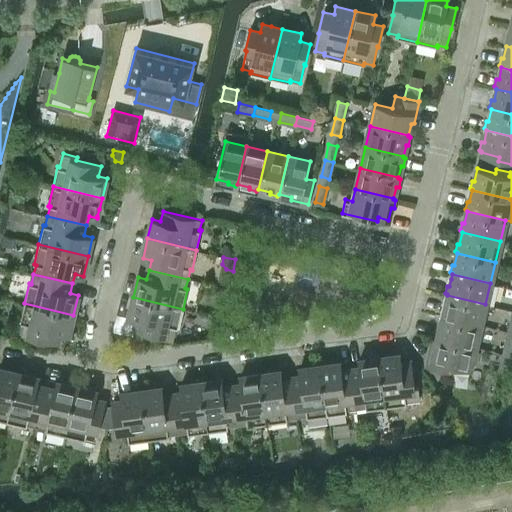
[(485,304),(447,295),(445,307),(442,307),(440,314),(442,315),(442,316),(480,325),(485,304)]
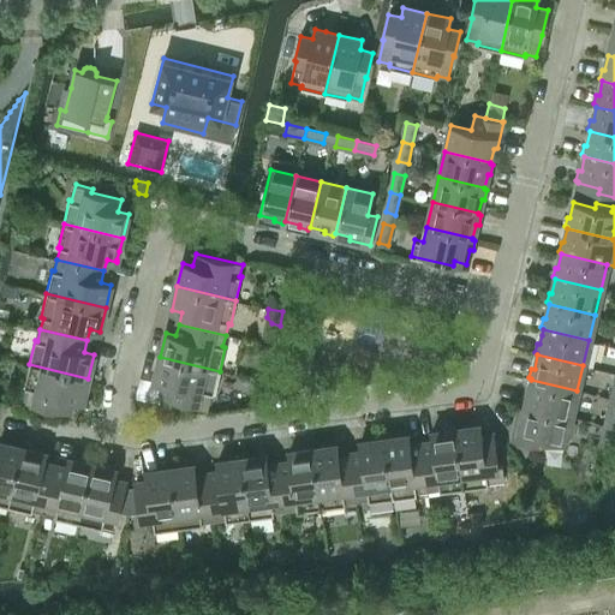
[(220,371),(160,357),(155,381),(165,383),(162,395),(191,402),(191,406),(208,410),(212,394),(214,394),(220,371)]
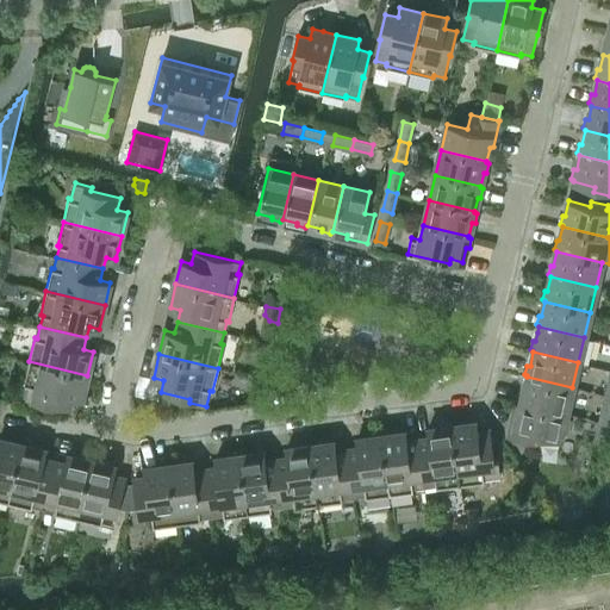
[(87,375),(29,361),(24,384),(25,385),(22,400),(38,405),(39,400),(69,409),(72,396),(82,398),(87,375)]
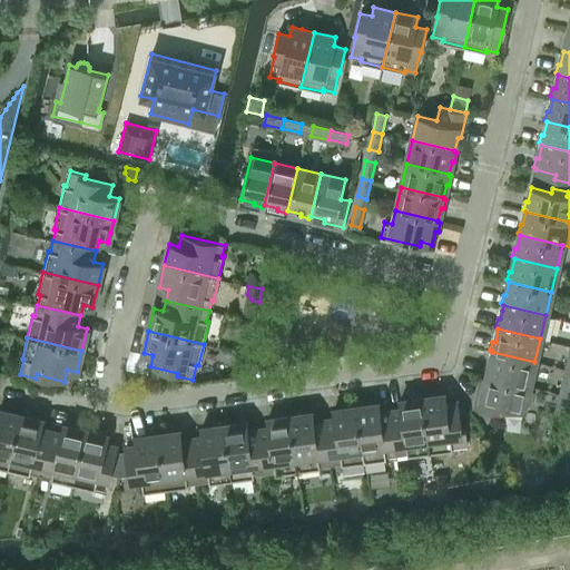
[(534,362),(492,352),(491,357),(490,365),(487,365),(484,373),(487,374),(487,375),(530,385),(534,362)]
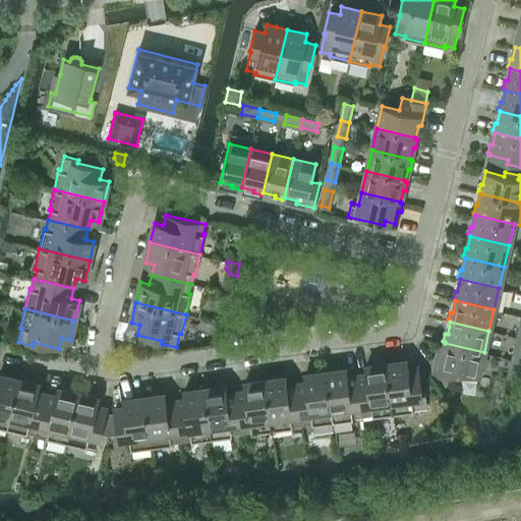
[(484,352),(445,343),(443,355),(439,355),(435,372),(459,379),(461,370),(478,374),(484,352)]
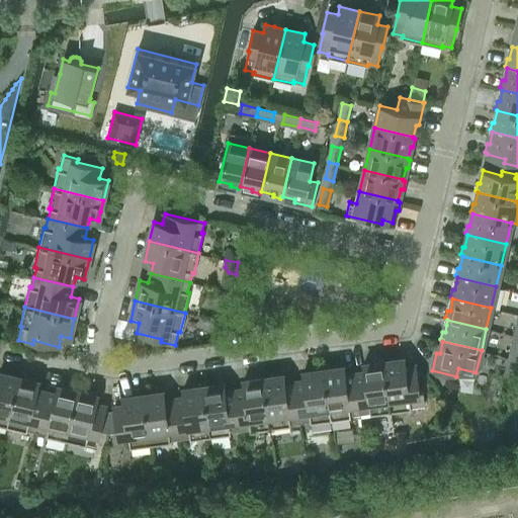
[(508,357),(504,373),(513,375),(517,359),(508,357)]
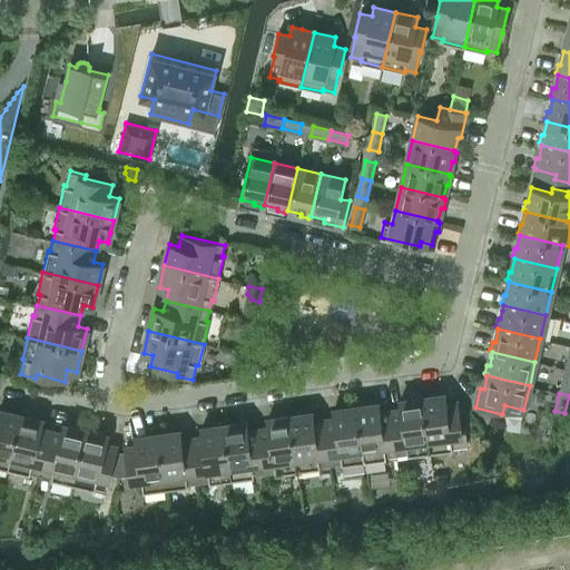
[(444,394),(435,395),(422,397),(430,453),(452,450),(452,448),(468,445),(465,430),(461,430),(458,402),(446,403),(444,394)]
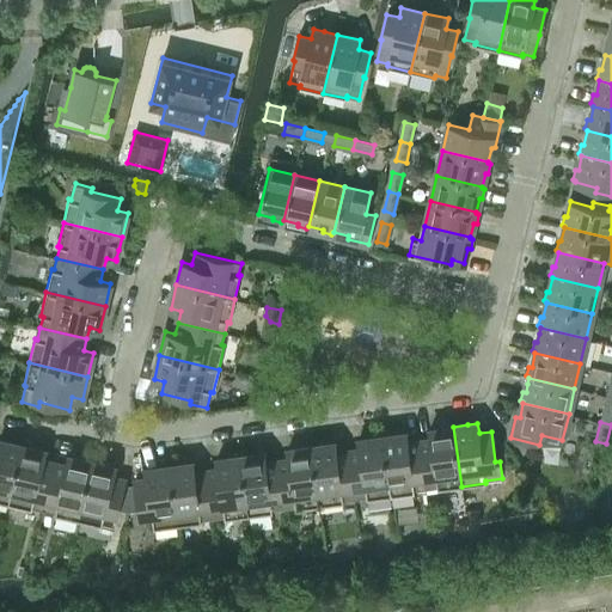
[(453,427),(440,428),(429,429),(430,435),(432,440),(420,441),(426,489),(438,487),(438,489),(461,487),(453,427)]
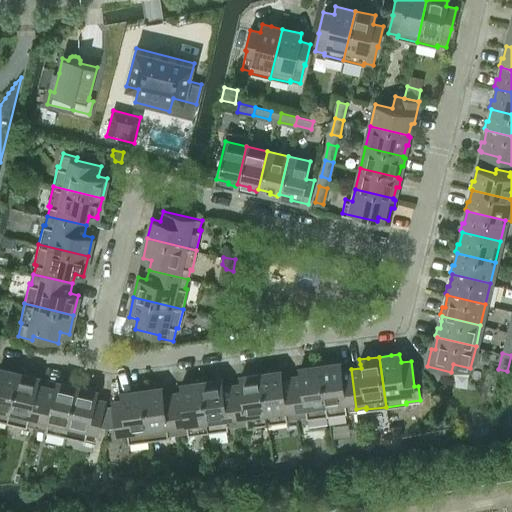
[(340,362),(331,363),(320,365),(327,415),(347,412),(347,410),(356,409),(351,369),(341,370),(340,362)]
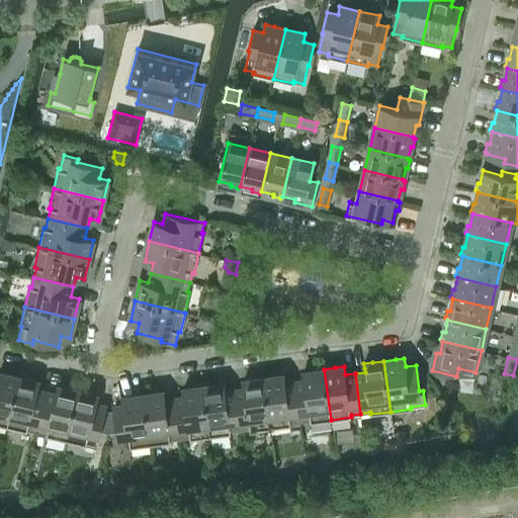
[(324,369),(305,371),(304,371),(305,376),(305,380),(294,381),(300,422),(310,421),(311,423),(331,420),(324,369)]
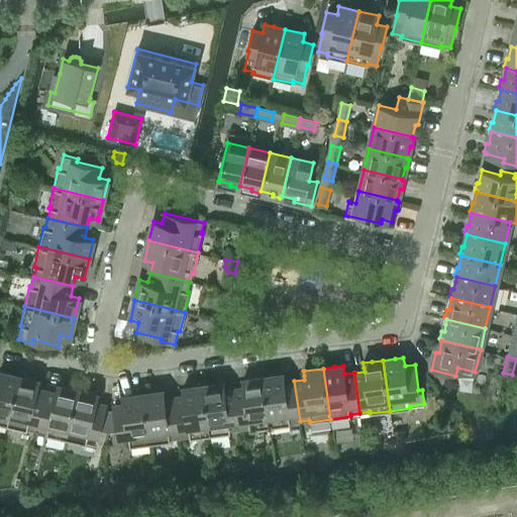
[(19,376),(8,373),(0,371),(0,423),(7,425),(19,376)]
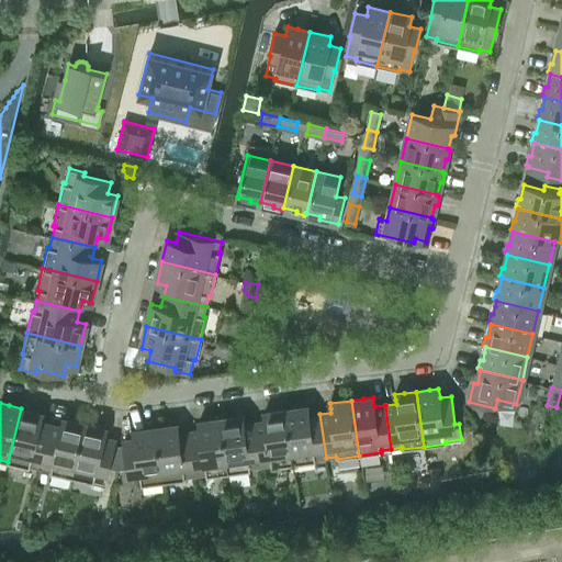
[(310,416),(308,412),(308,406),(285,409),(293,464),(315,461),(315,459),(326,458),(319,414),(310,416)]
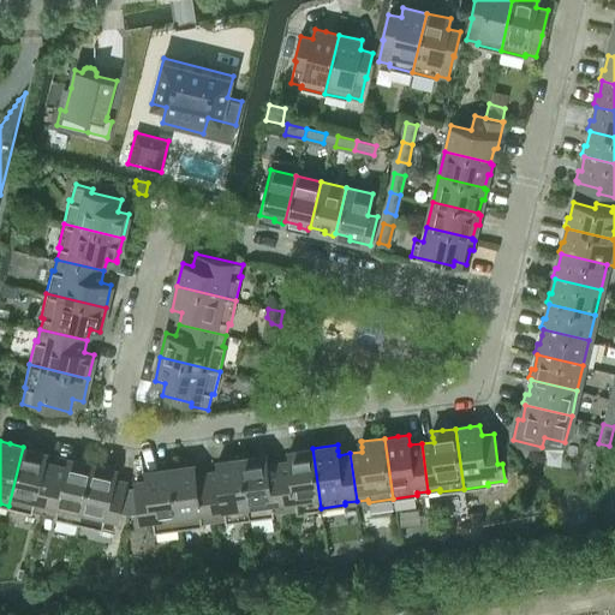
[(46,453),(23,447),(9,506),(33,512),(33,509),(45,512),(55,465),(43,463),(46,453)]
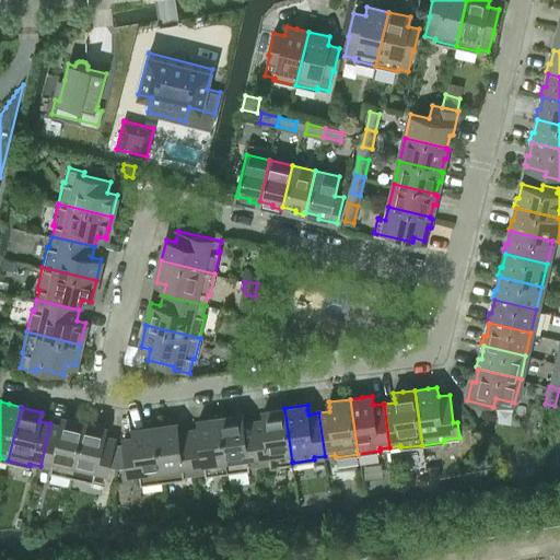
[(284,408),(272,409),(263,411),(264,420),(254,421),(259,465),(270,464),(270,466),(292,463),(284,408)]
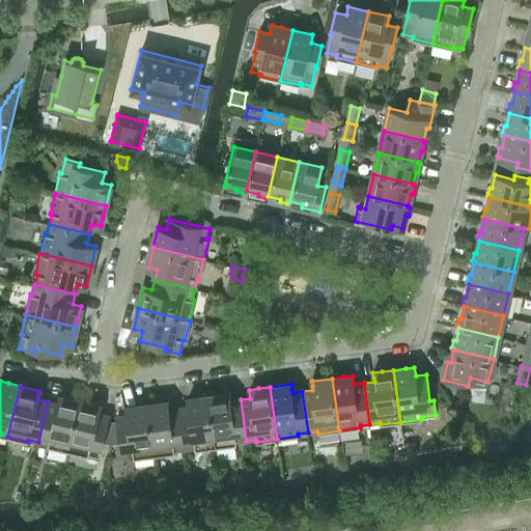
[(229,392),(208,395),(216,447),(236,444),(236,442),(246,441),(241,399),(230,401),(229,392)]
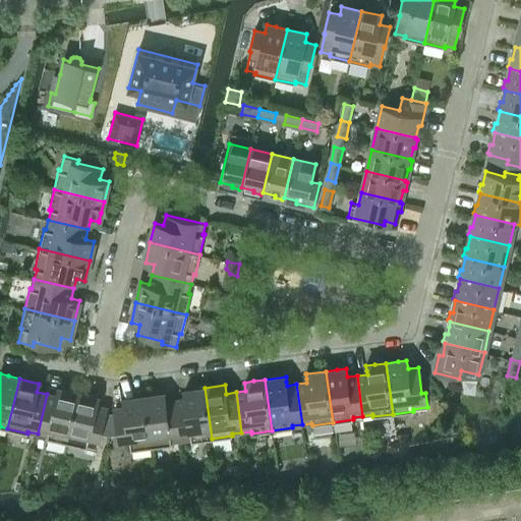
[(58,388),(58,389),(57,396),(47,394),(38,433),(47,436),(47,438),(66,443),(78,393),(58,388)]
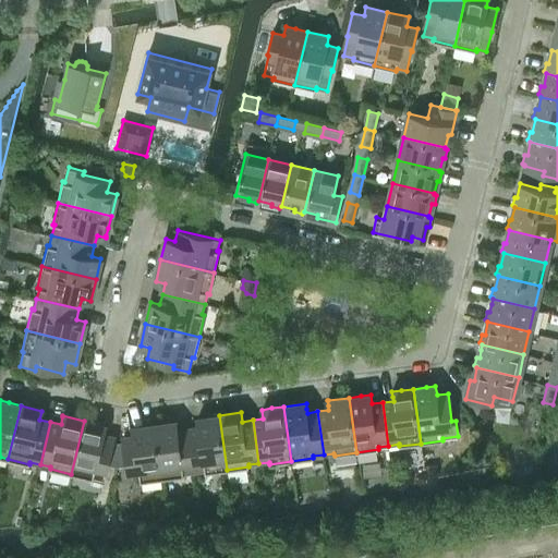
[(219,415),(207,417),(197,419),(198,427),(187,429),(194,472),(205,471),(205,473),(227,470),(219,415)]
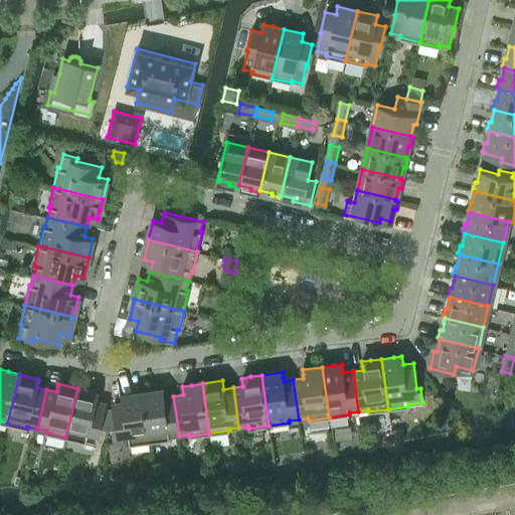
[(98,392),(77,388),(65,438),(86,443),(87,441),(97,443),(106,403),(96,401),(98,392)]
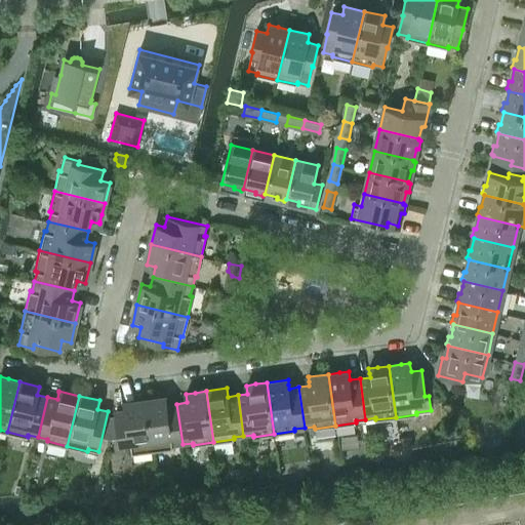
[(167,405),(166,401),(166,397),(146,399),(152,450),(173,448),(172,446),(183,444),(176,404),(167,405)]
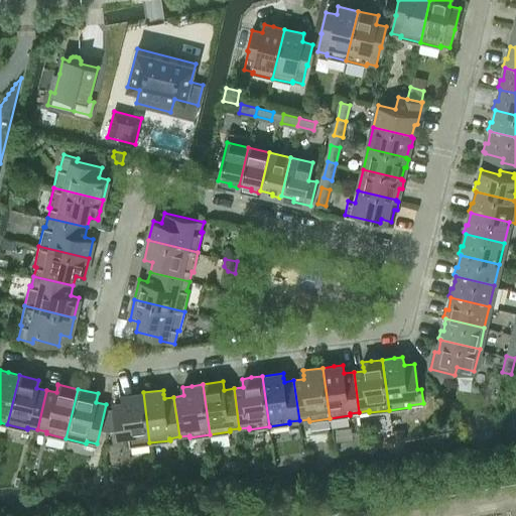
[(143,392),(131,394),(123,395),(124,403),(113,405),(119,445),(129,443),(129,445),(149,442),(143,392)]
